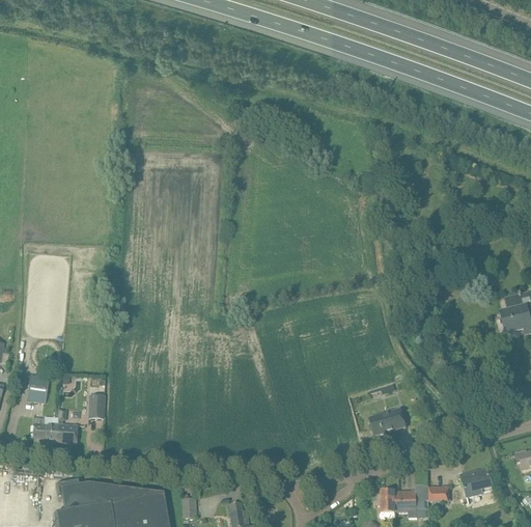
[(425,246),(429,251),(435,247),(430,242),(425,246)]
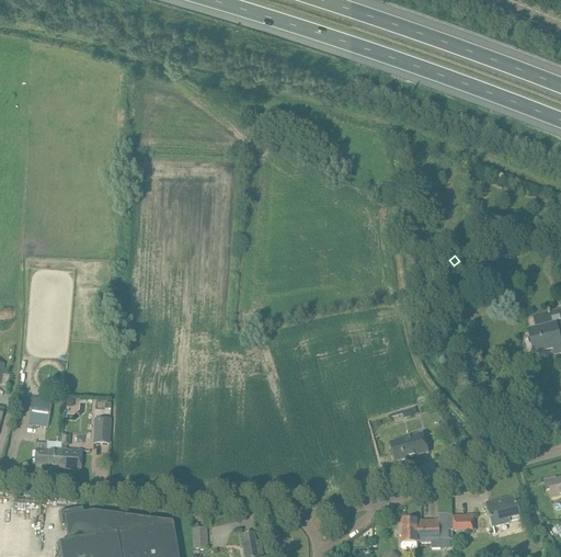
[(560,334),(560,306),(534,314),(537,327),(528,329),(534,352),(534,349),(553,344),(554,353),(560,351),(560,337),(560,336),(560,334)]
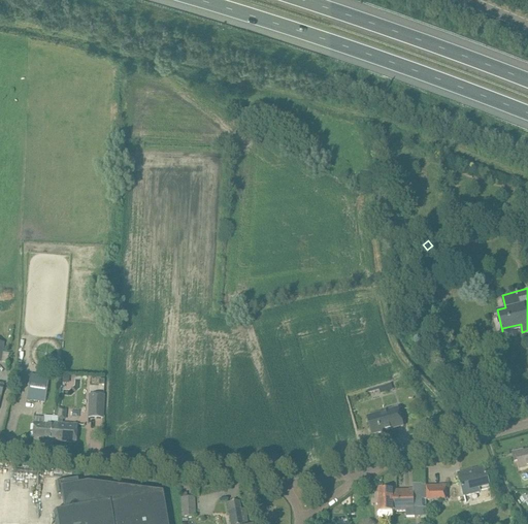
[(97,324),(102,329),(105,326),(101,321),(97,324)]
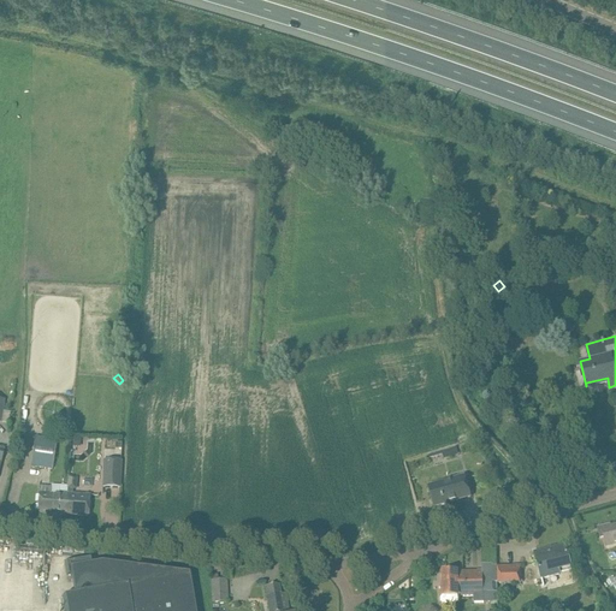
[(35,432),(31,462),(52,466),(57,435),(35,432)]
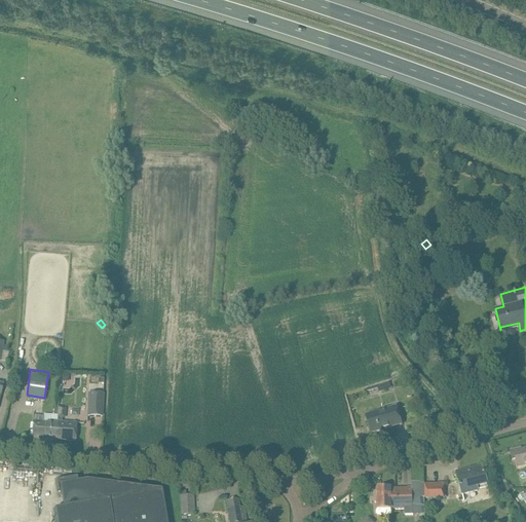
[(389,378),(377,381),(378,384),(379,388),(391,385),(389,378)]
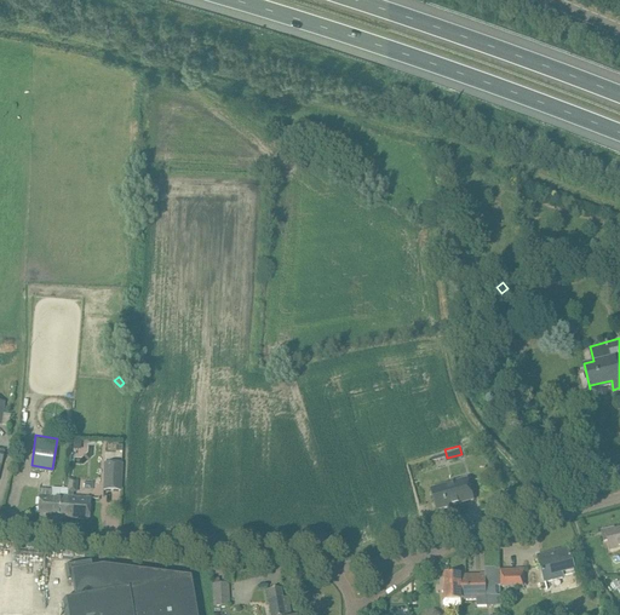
[(122,459),(104,458),(104,486),(121,487),(122,459)]
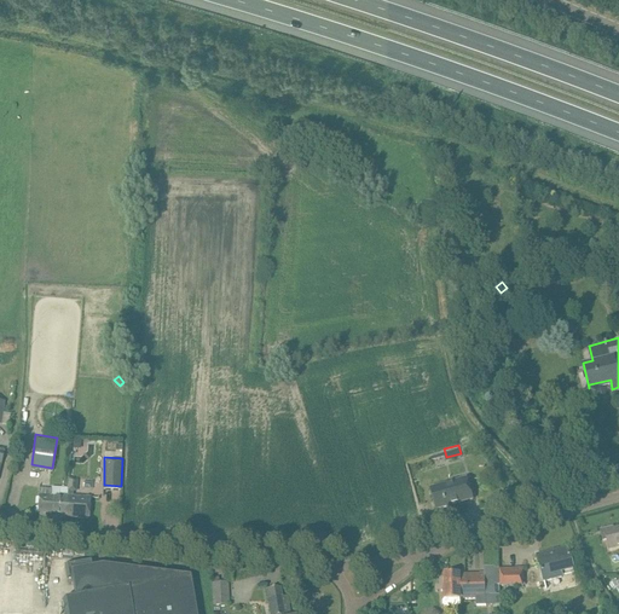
[(67,491),(65,514),(88,515),(91,492),(73,491),(74,486),(76,484),(77,475),(68,474),(67,491)]
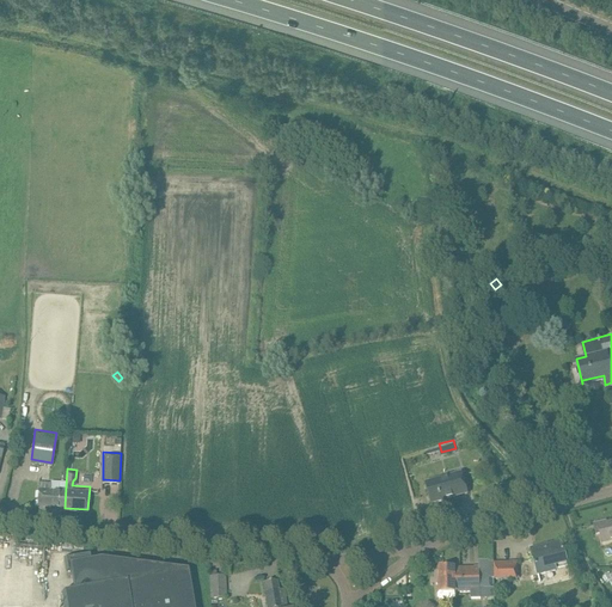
[(426,479),(428,489),(432,501),(467,490),(461,468),(426,479)]
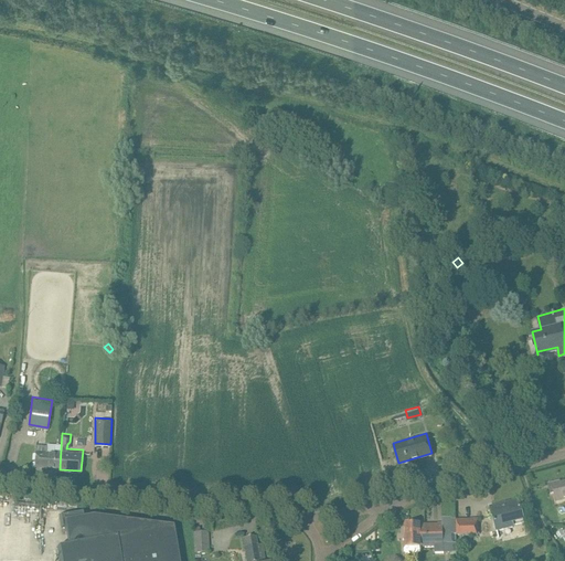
[(34,467),(60,469),(61,448),(54,447),(54,450),(46,450),(48,443),(36,442),(34,467)]
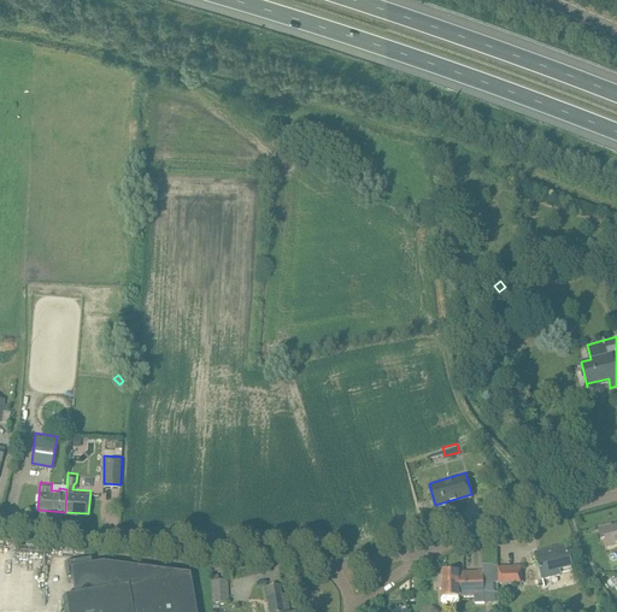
[(616,522),(612,524),(611,521),(599,524),(601,535),(605,534),(607,543),(616,541),(616,522)]
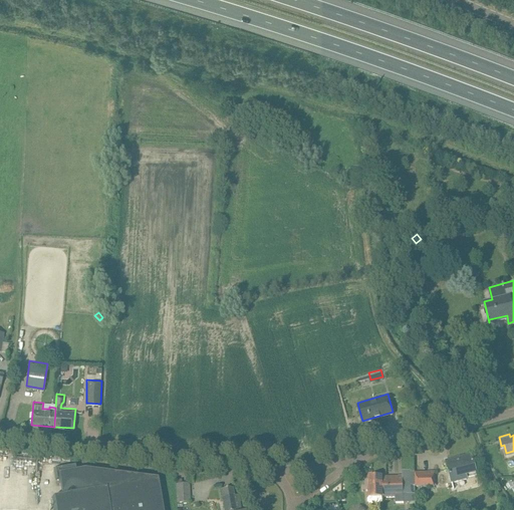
[(472,452),(447,458),(452,480),(467,476),(466,473),(476,470),(472,452)]
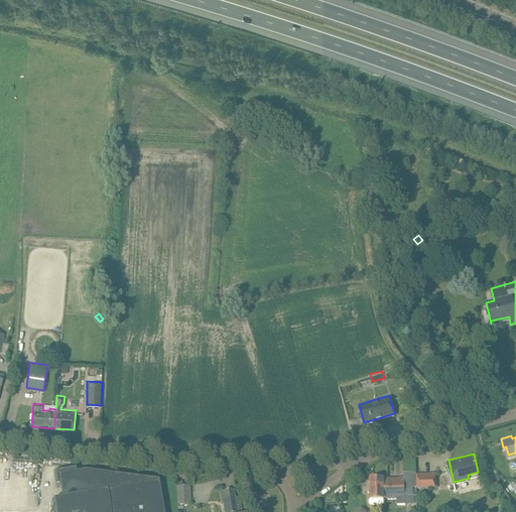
[(61,495),(52,497),(54,511),(165,511),(159,477),(85,467),(76,469),(72,465),(56,468),(55,471),(56,477),(58,479),(61,495)]
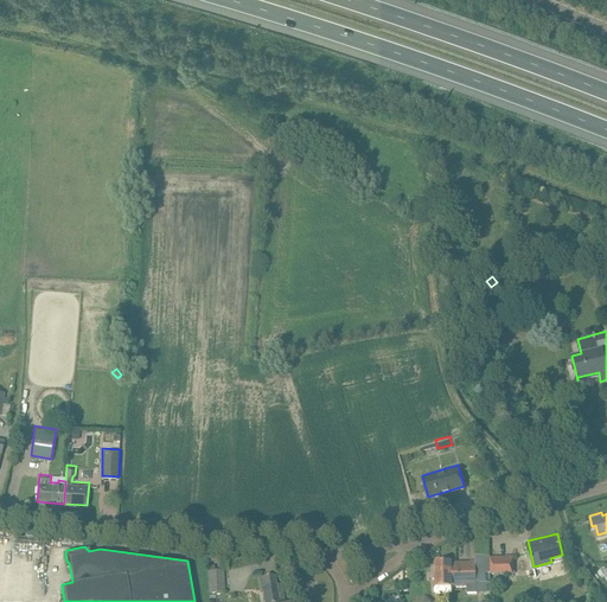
[(438,582),(434,586),(434,589),(438,593),(448,591),(452,589),(452,583),(467,583),(467,589),(477,589),(491,588),(491,570),(491,568),(490,554),(485,554),(485,552),(475,552),(475,559),(436,559),(438,582)]
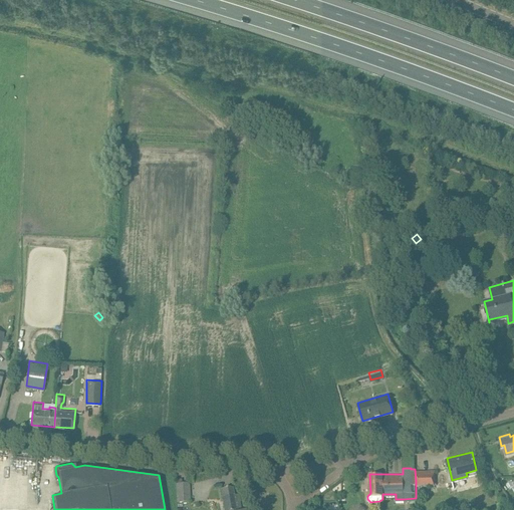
[(435,469),(415,469),(416,481),(416,483),(436,483),(435,469)]
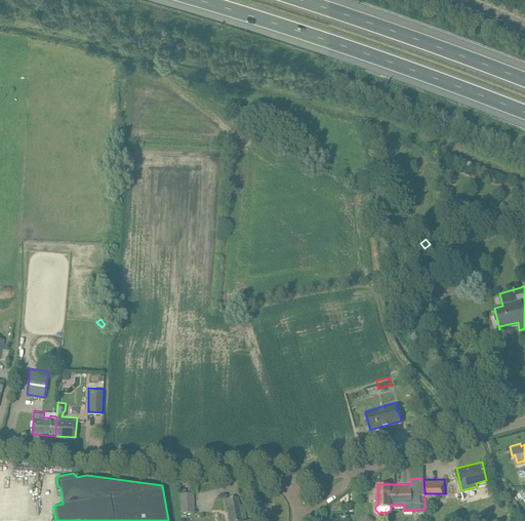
[(180,491),(182,510),(194,509),(193,490),(180,491)]
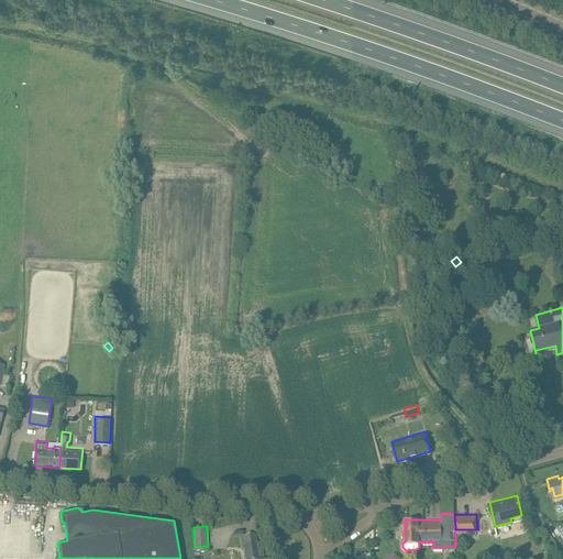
[(251,558),(250,558),(269,558),(269,556),(264,556),(261,539),(256,539),(255,532),(242,534),(246,558),(251,558)]
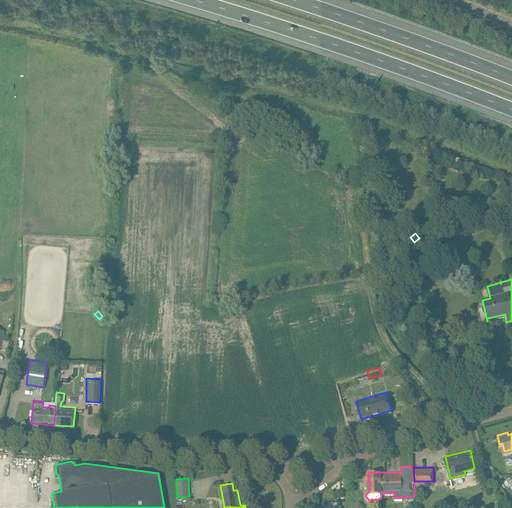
[(362,507),(359,499),(347,504),(348,507),(362,507)]
